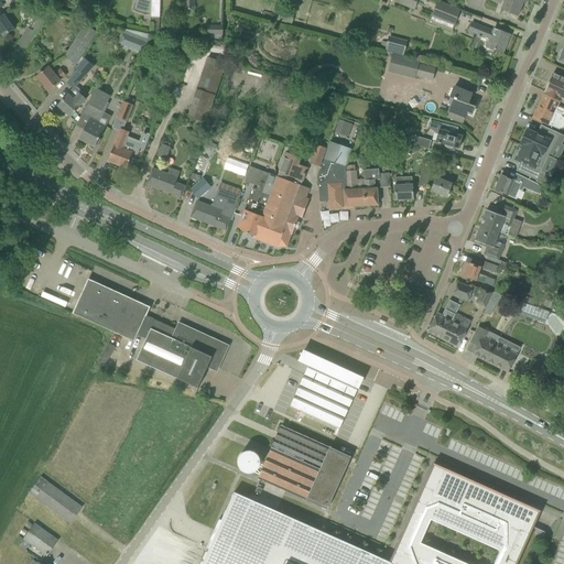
[(136,0),(133,10),(150,15),(151,1),(145,0),(136,0)]
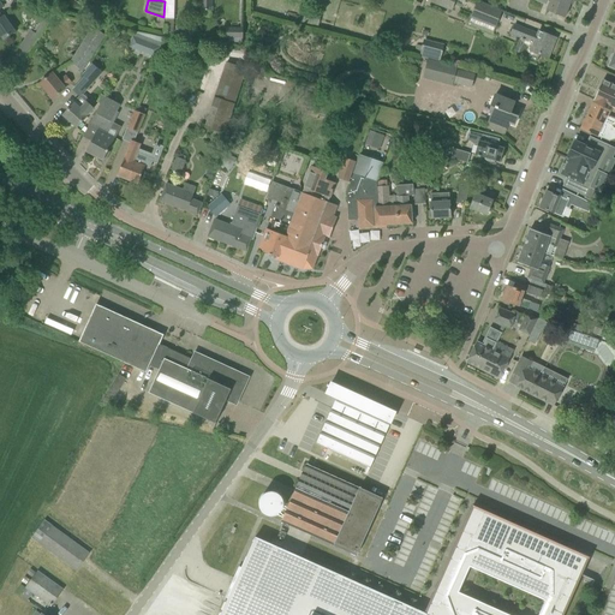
[(163,0),(165,1),(163,17),(163,19),(165,19),(165,33),(173,33),(173,19),(174,19),(174,0),(163,0)]
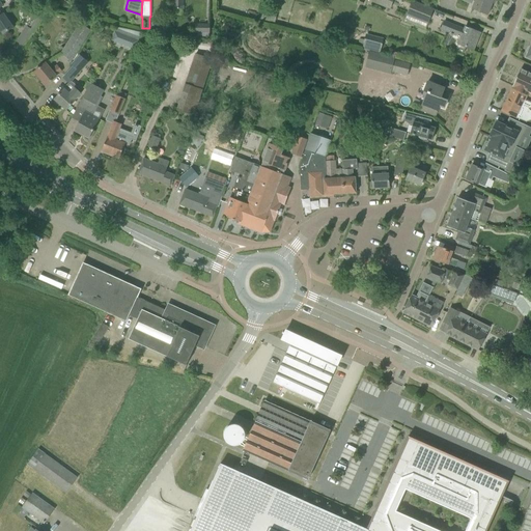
[(173,0),(173,8),(184,8),(183,0),(173,0)]
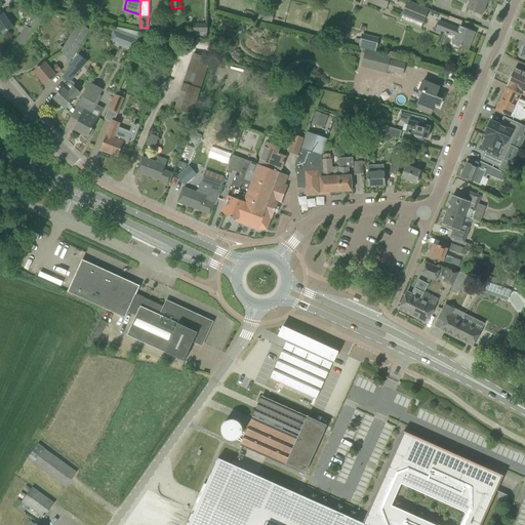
[(469,0),(466,9),(472,11),(482,15),(486,4),(488,4),(490,0),(469,0)]
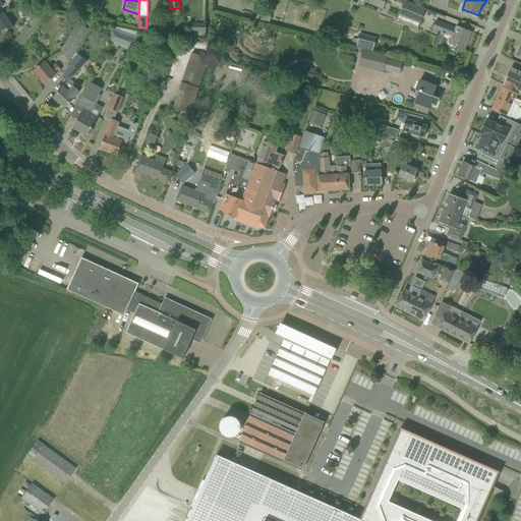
[(0,30),(3,34),(11,27),(2,14),(1,15),(0,13),(0,7),(3,6),(0,1),(0,30)]
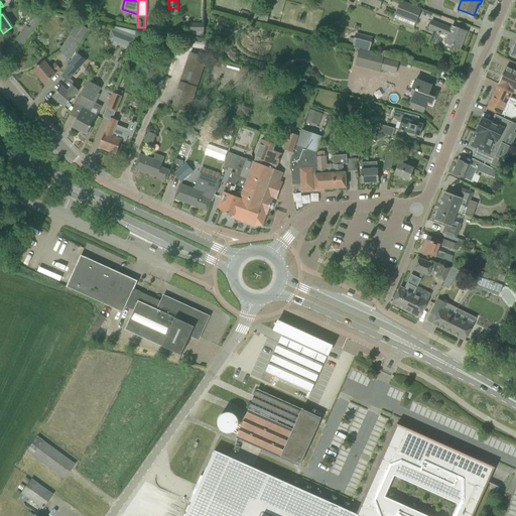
[(415,22),(420,9),(400,1),(395,14),(415,22)]
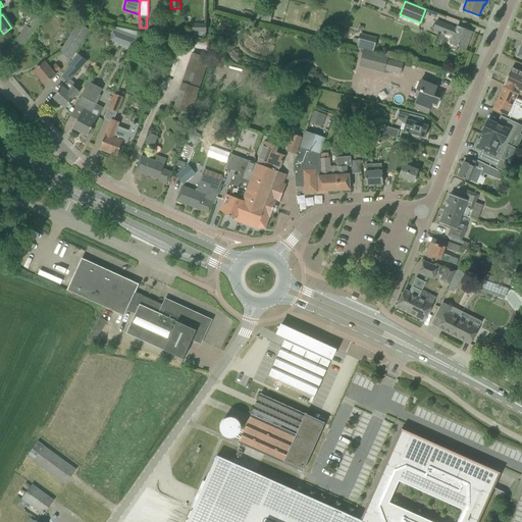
[(29,37),(45,11),(37,9),(27,25),(25,25),(20,32),(29,37)]
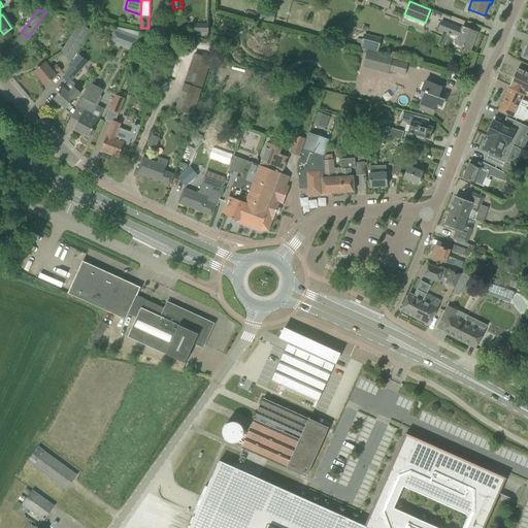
[(462,27),(461,29),(441,22),(438,29),(451,34),(447,45),(453,48),(461,52),(461,51),(462,46),(470,51),(477,33),(462,27)]
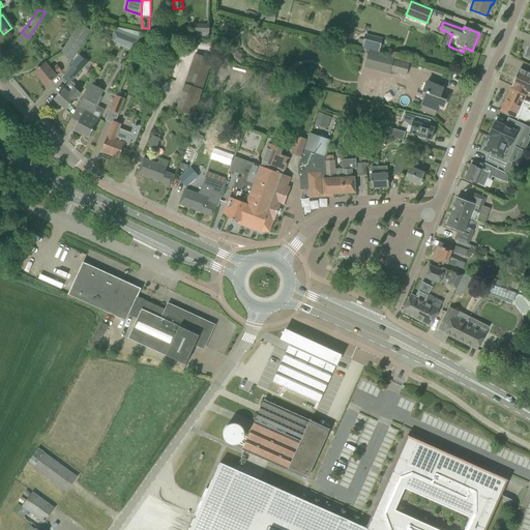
[(70,63),(90,31),(79,25),(61,54),(70,63)]
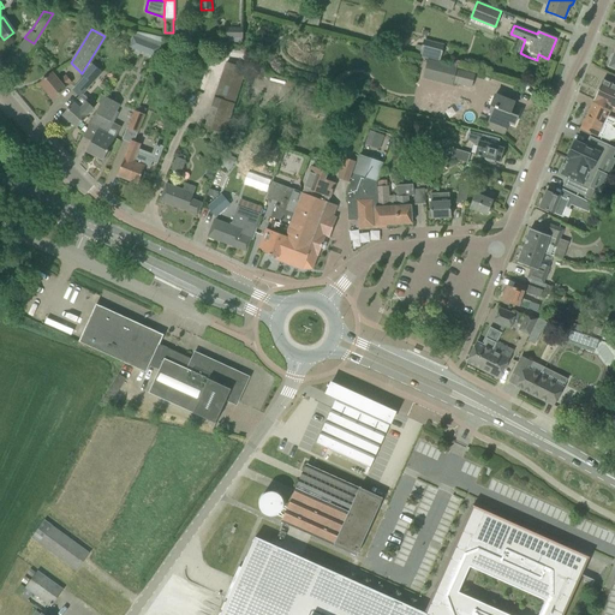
[(138,51),(156,57),(160,46),(143,40),(138,51)]
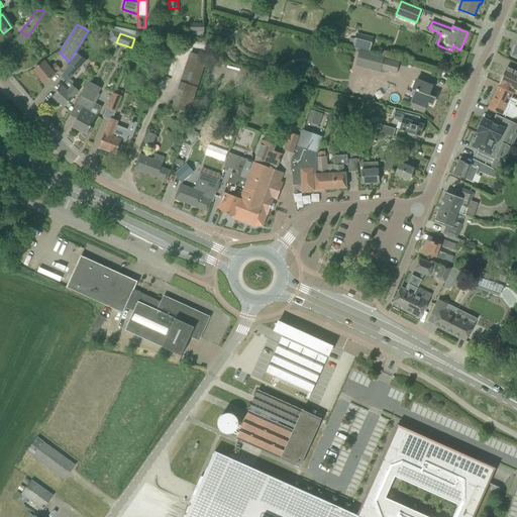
[(369,52),(371,42),(355,38),(353,47),(369,52)]
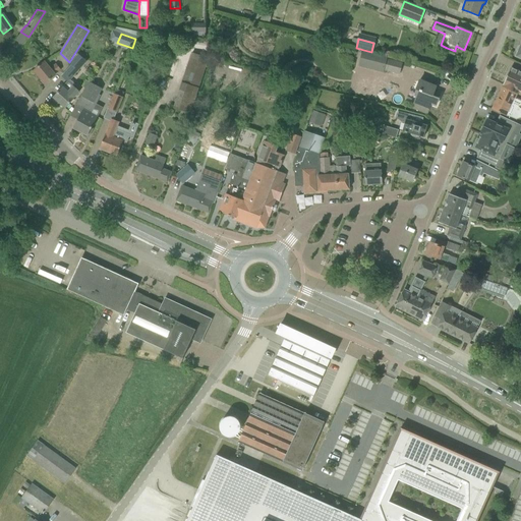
[(398,74),(401,63),(380,57),(377,69),(383,70),(398,74)]
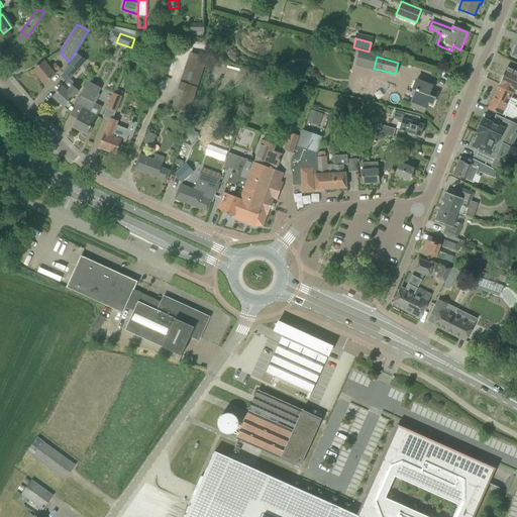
[(33,71),(44,84),(55,74),(55,73),(60,69),(56,64),(49,69),(43,62),(33,71)]
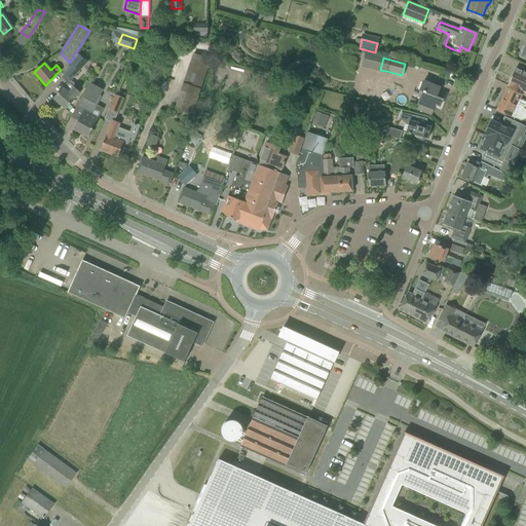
[(63,77),(69,82),(78,72),(72,66),(63,77)]
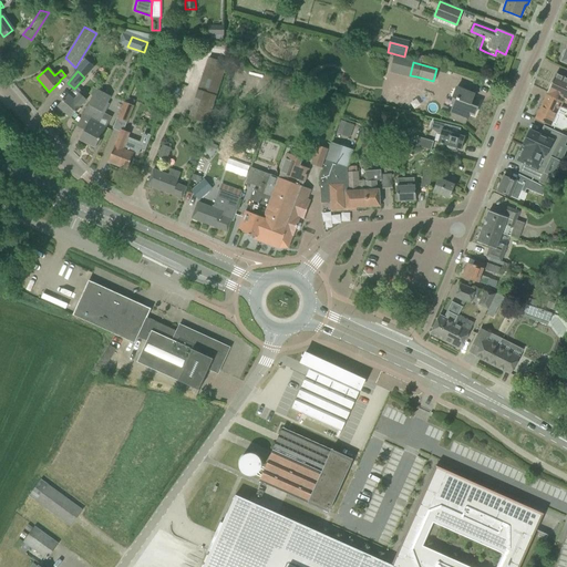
[(566,79),(556,74),(546,94),(546,95),(563,103),(564,99),(566,100),(566,79)]
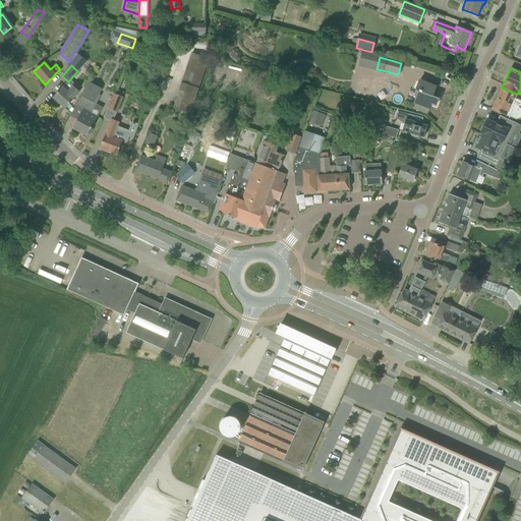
[(98,95),(102,89),(87,80),(83,87),(84,88),(75,106),(82,110),(73,127),(83,132),(82,133),(82,135),(83,136),(85,137),(87,137),(89,136),(94,127),(93,127),(98,117),(91,114),(101,96),(98,95)]
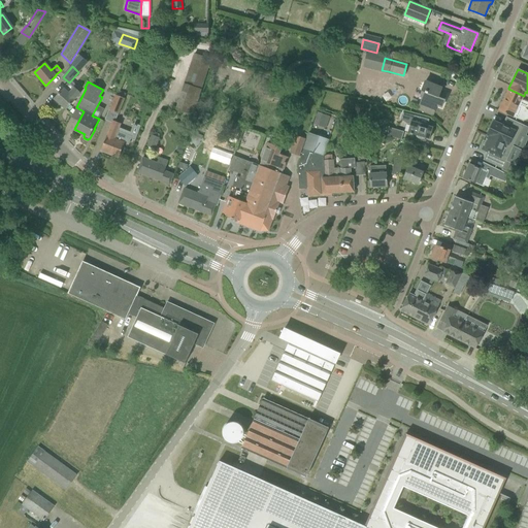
[(439,94),(441,88),(425,81),(421,92),(426,94),(424,100),(422,100),(418,110),(432,116),(436,105),(441,107),(446,96),(439,94)]
